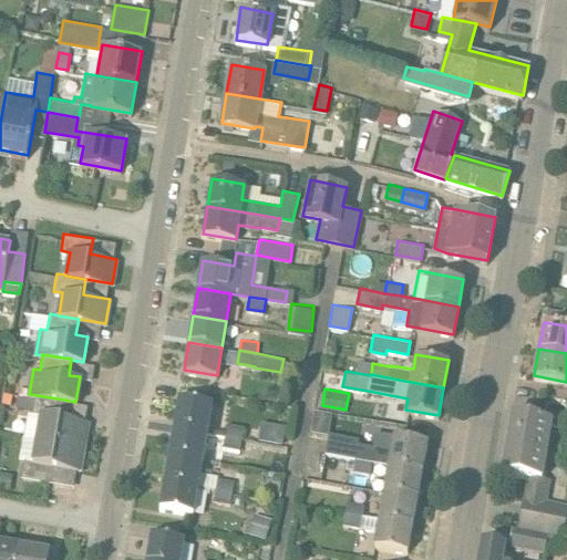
[(3,401),(33,404),(32,412),(41,413),(38,436),(84,444),(89,420),(61,415),(64,400),(29,394),(4,390),(3,401)]
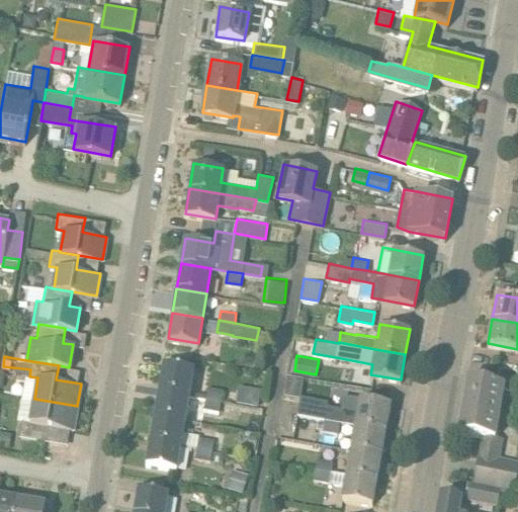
[(164,362),(159,388),(189,393),(193,367),(164,362)]
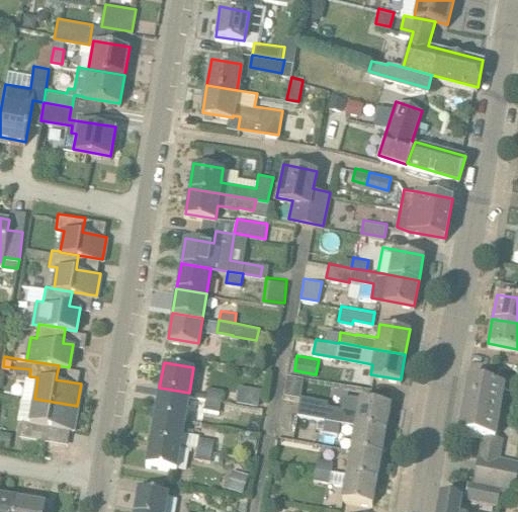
[(467,375),(463,403),(499,409),(502,395),(503,385),(514,389),(515,386),(504,381),(467,375)]
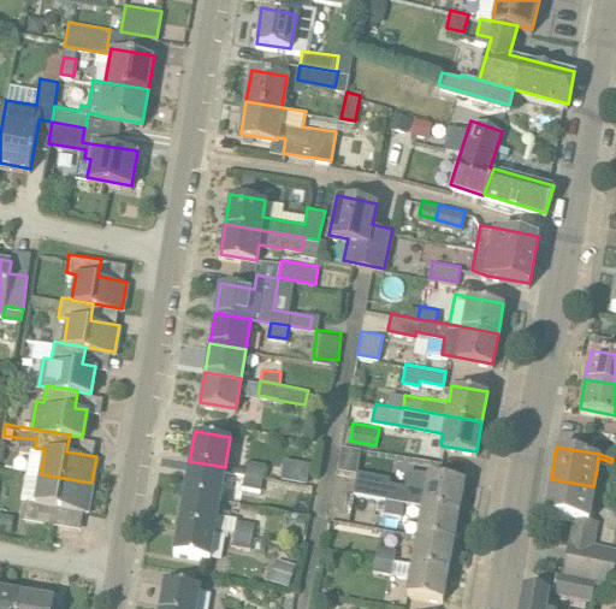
[(247,459),(246,471),(264,473),(265,461),(247,459)]
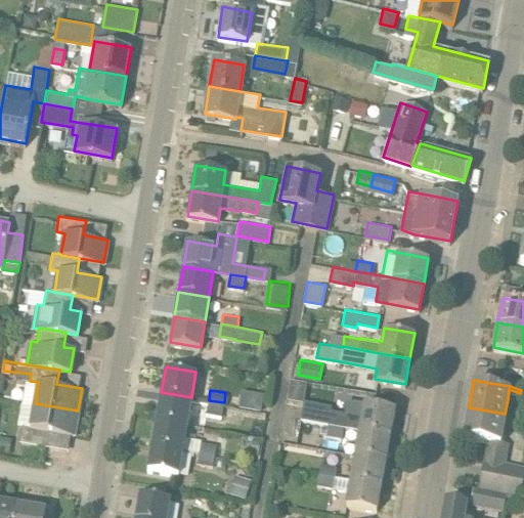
[(263,392),(253,390),(250,407),(261,409),(263,392)]
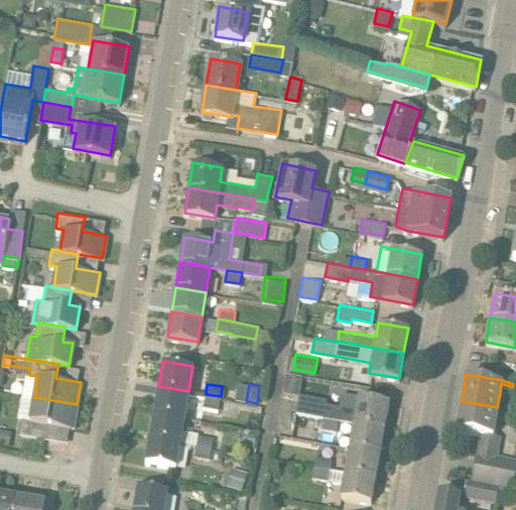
[(188,391),(158,386),(154,411),(184,416),(188,391)]
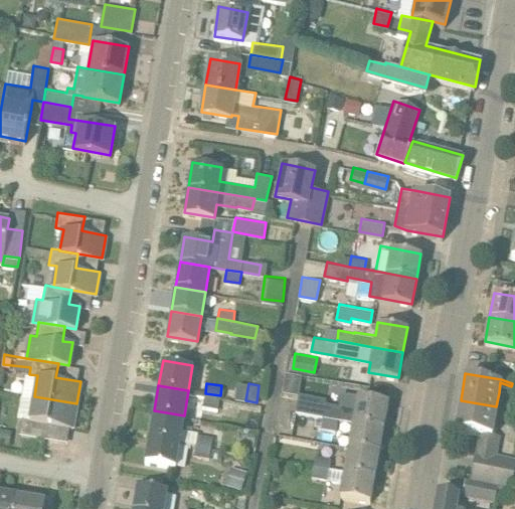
[(327,396),(318,395),(299,391),(296,410),(323,415),(337,418),(353,420),(383,426),(388,400),(358,395),(356,407),(326,402),(327,396)]
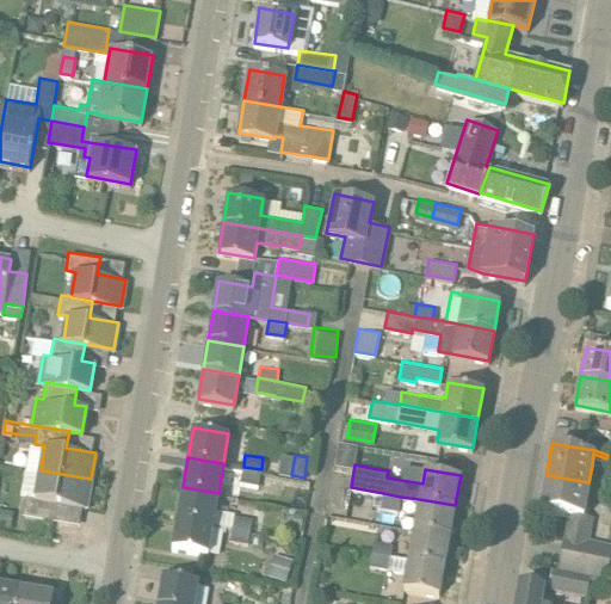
[(261,469),(244,467),(241,479),(259,481),(261,469)]
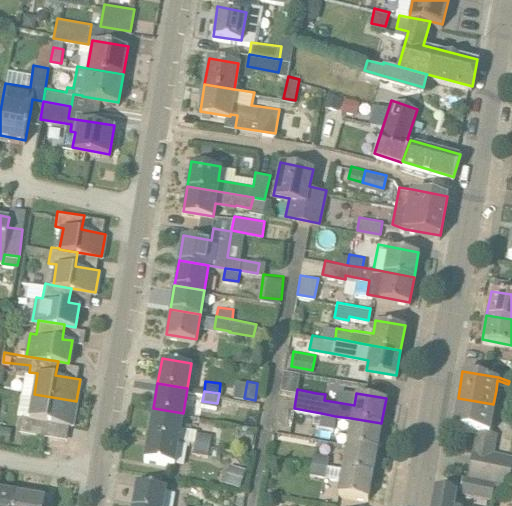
[(72,423),(76,401),(34,394),(30,415),(22,414),(19,429),(45,434),(48,419),(72,423)]
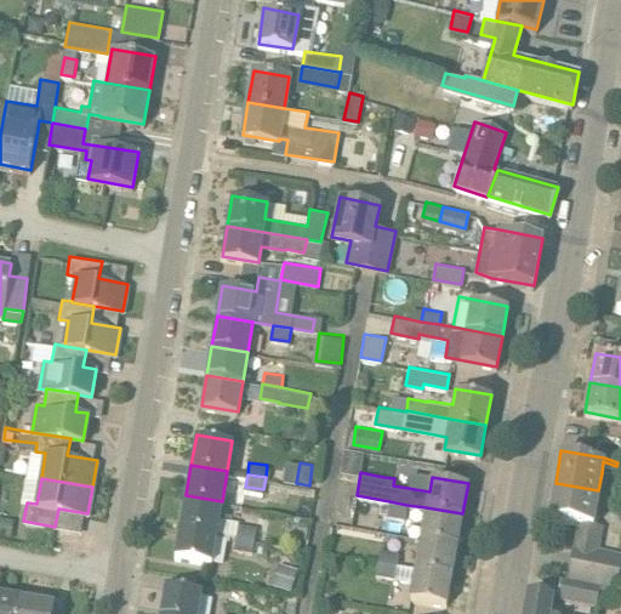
[(593,522),(598,490),(556,483),(550,516),(577,519),(593,522)]
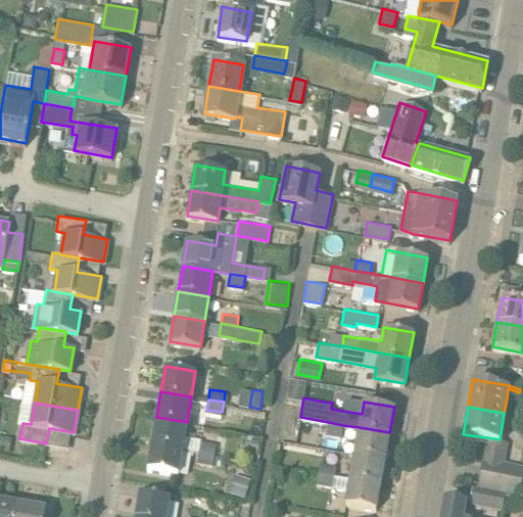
[(182,448),(199,451),(215,454),(217,441),(184,436),(187,422),(156,417),(152,441),(182,447),(182,448)]
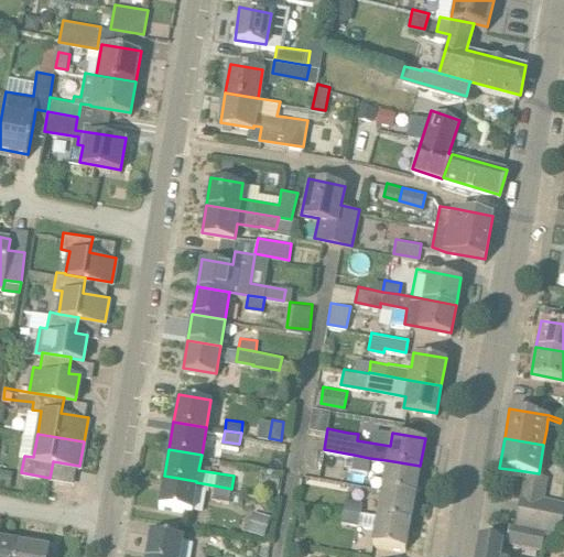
[(368,469),(369,458),(354,455),(351,466),(368,469)]
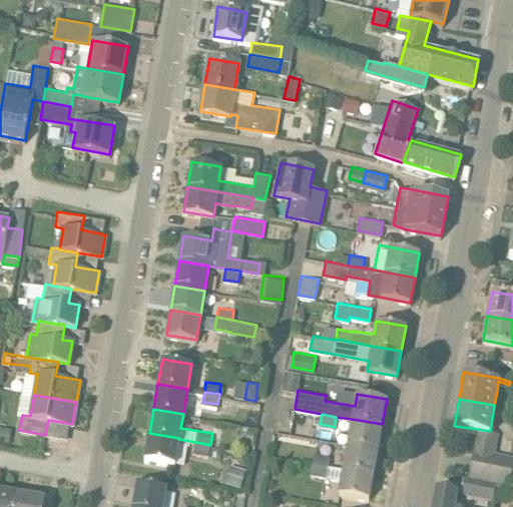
[(348,443),(378,449),(382,424),(352,419),(348,443)]
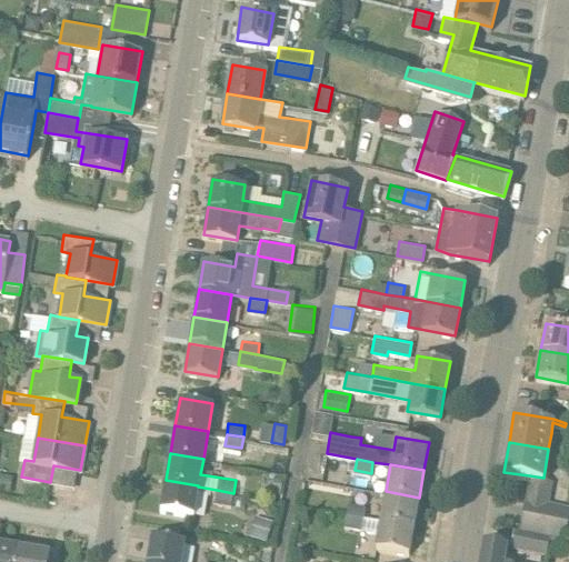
[(525,500),(519,527),(551,532),(565,535),(568,509),(568,503),(548,500),(551,480),(543,478),(529,475),(525,500)]
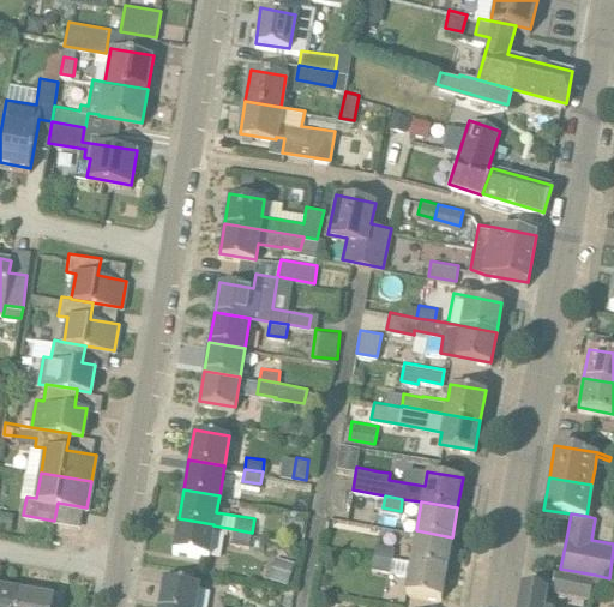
[(209,554),(214,526),(214,524),(179,518),(174,548),(209,554)]
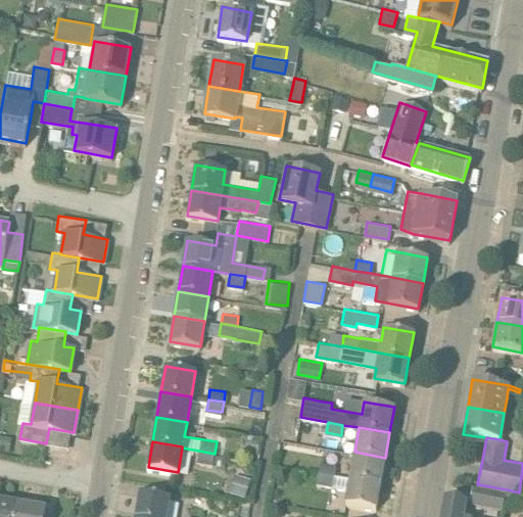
[(215,454),(199,451),(197,461),(212,463),(215,454)]
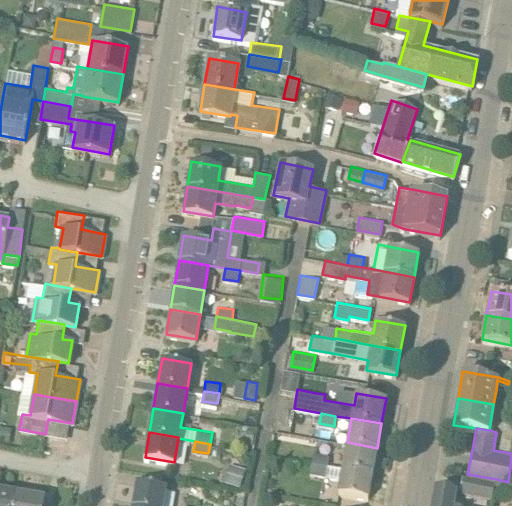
[(342,467),(372,473),(377,448),(347,442),(344,456),(342,467)]
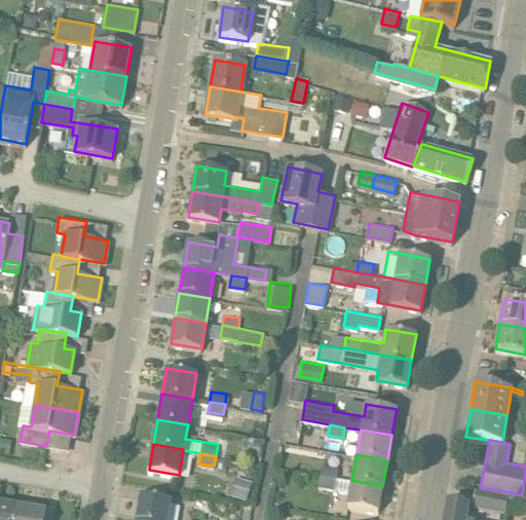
[(337,467),(322,463),(320,475),(335,477),(337,467)]
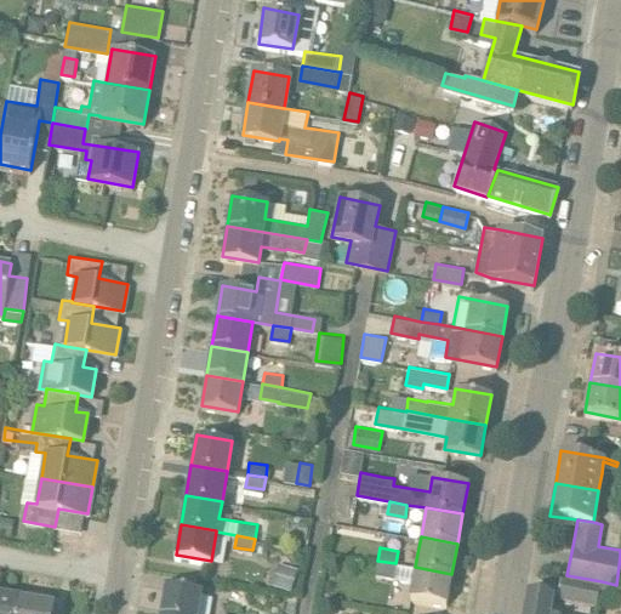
[(396,563),(377,561),(375,573),(393,576),(396,563)]
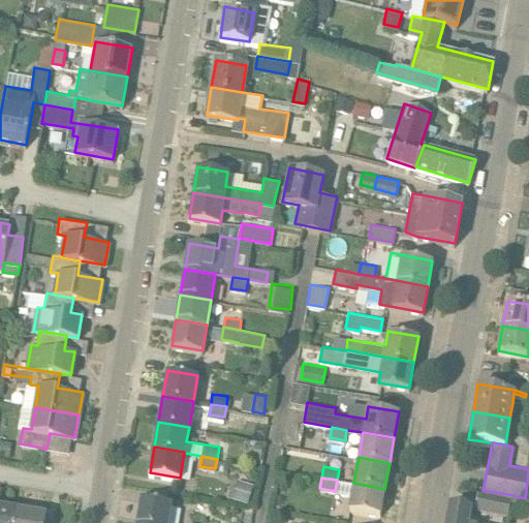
[(349,509),(380,514),(384,489),(353,483),(349,509)]
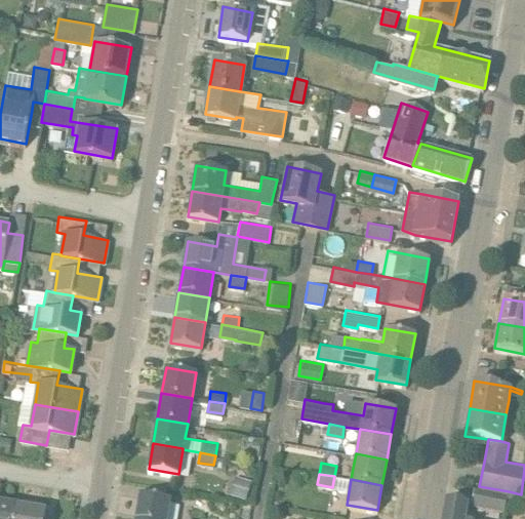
[(509,493),(475,487),(472,505),(505,510),(509,493)]
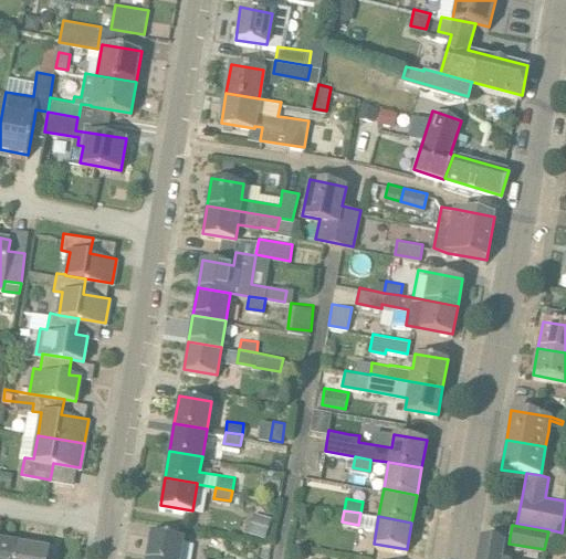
[(146,558),(147,558),(179,558),(184,537),(150,531),(146,558)]
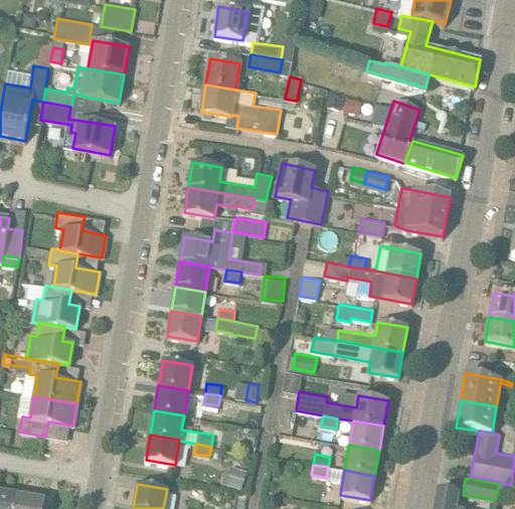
[(435,508),(454,508),(457,493),(439,490),(435,508)]
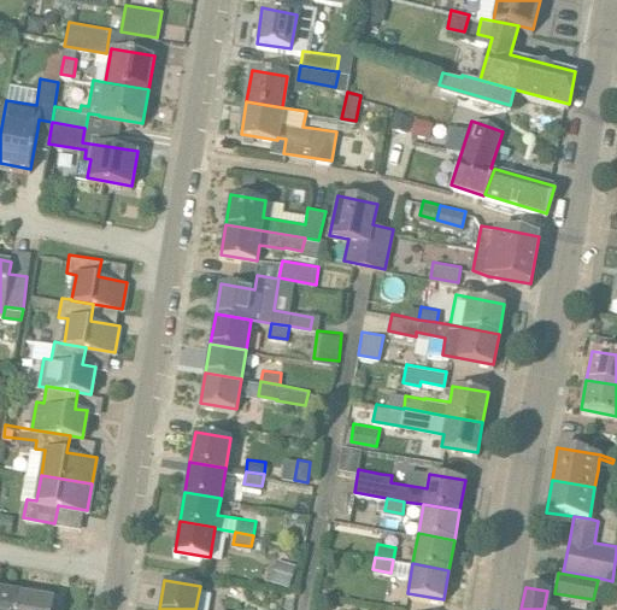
[(0,609),(15,609),(18,592),(0,588),(0,609)]
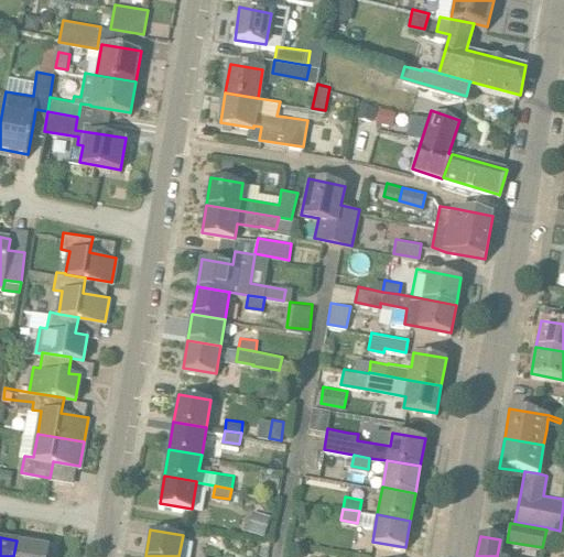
[(13,556),(47,556),(50,546),(17,541),(13,556)]
